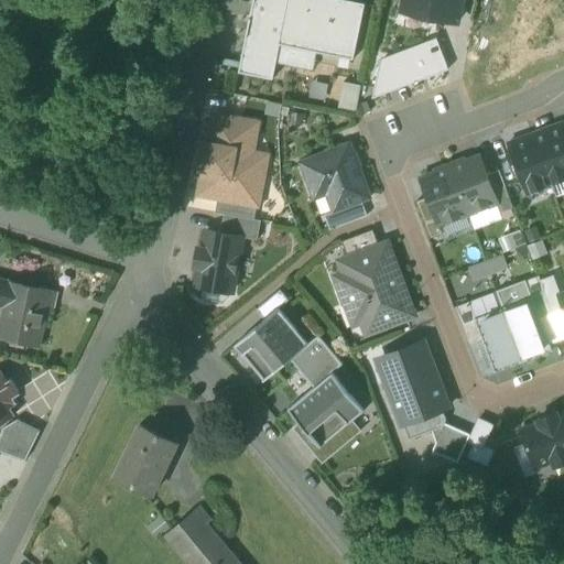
[(365,4),(342,0),(253,0),(238,74),(272,80),(277,63),(280,45),(316,53),(354,61),(365,4)]
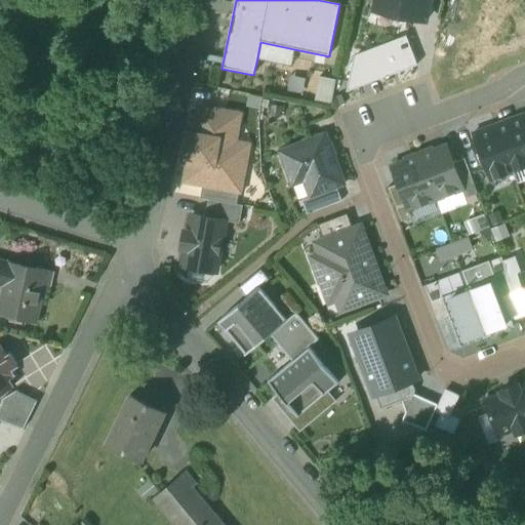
[(375,0),(373,10),(426,22),(429,5),(428,2),(426,0),(375,0)]
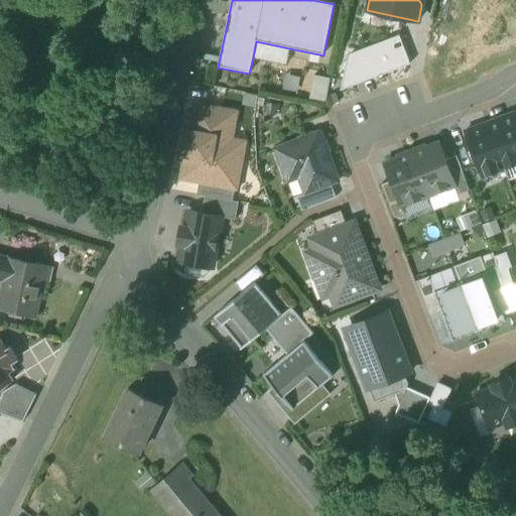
[(348,57),(341,91),(410,65),(400,37),(348,57)]
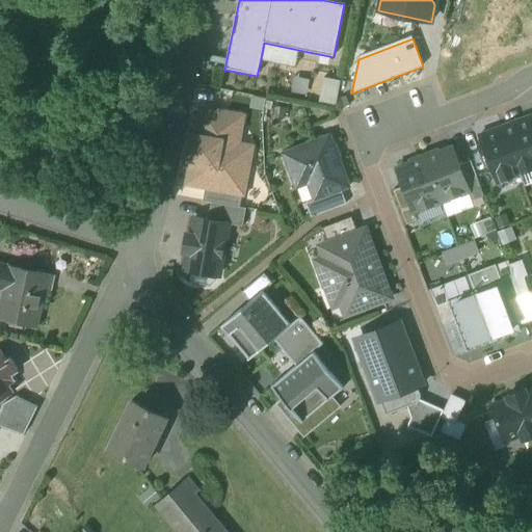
[(264,43),(261,59),(295,68),(298,50),(264,43)]
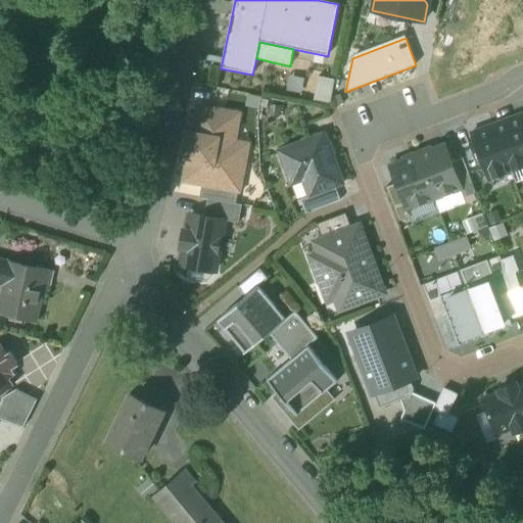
[(304,79),(289,76),(284,96),(299,100),(304,79)]
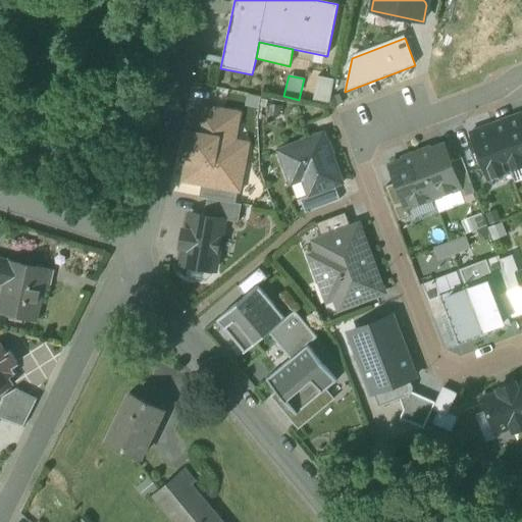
[(334,80),(316,76),(311,101),(329,105),(334,80)]
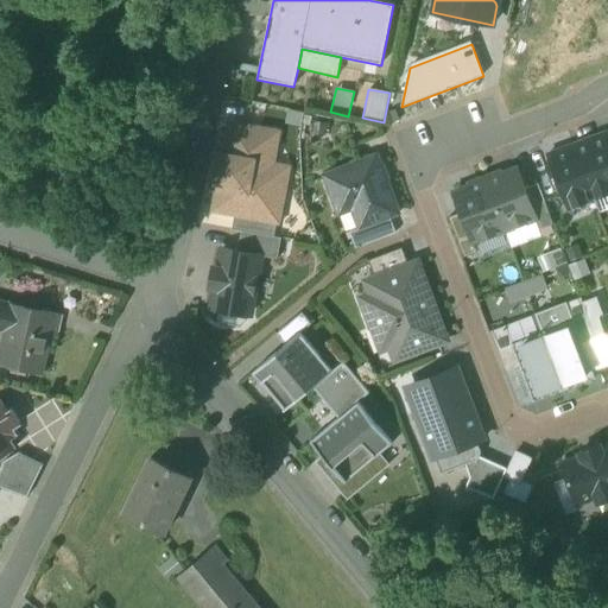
[(235,214),(267,220),(267,217),(271,197),(280,198),(286,170),(270,166),(276,134),(230,126),(225,156),(221,154),(215,187),(219,188),(215,210),(235,214)]
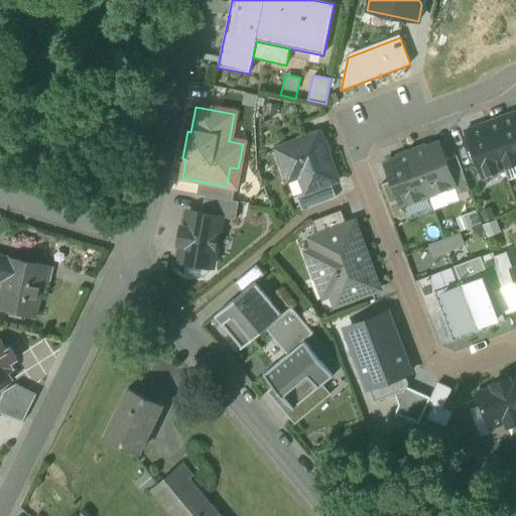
[(515,120),(513,114),(487,123),(504,169),(515,164),(515,120)]
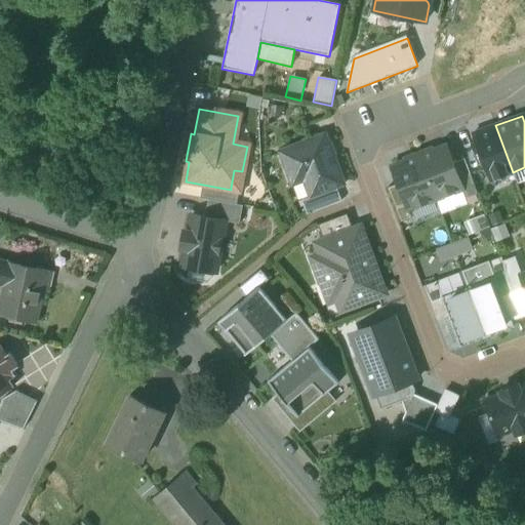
[(473,134),(489,180),(513,172),(495,125),(473,134)]
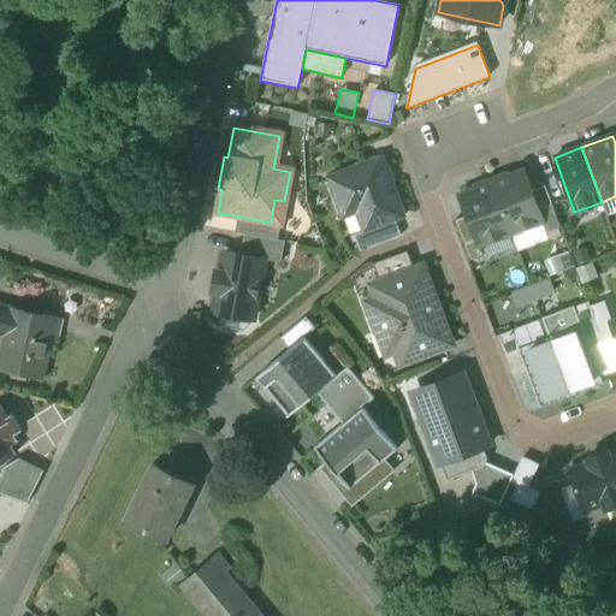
[(363,231),(363,232),(395,220),(404,217),(381,158),(329,177),(337,201),(338,201),(344,217),(356,212),(363,231)]
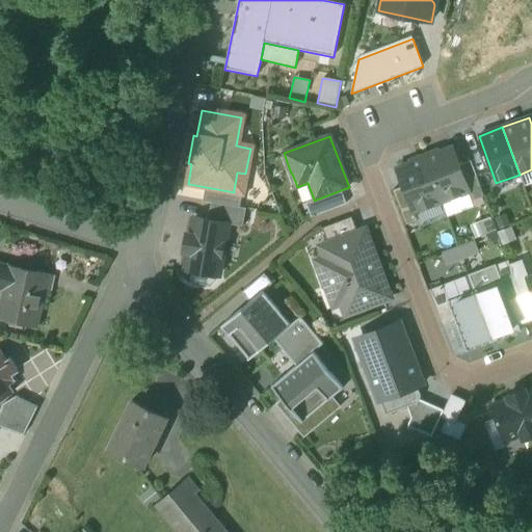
[(439,152),(424,157),(442,203),(468,192),(469,192),(458,166),(452,148),(440,153),(439,152)]
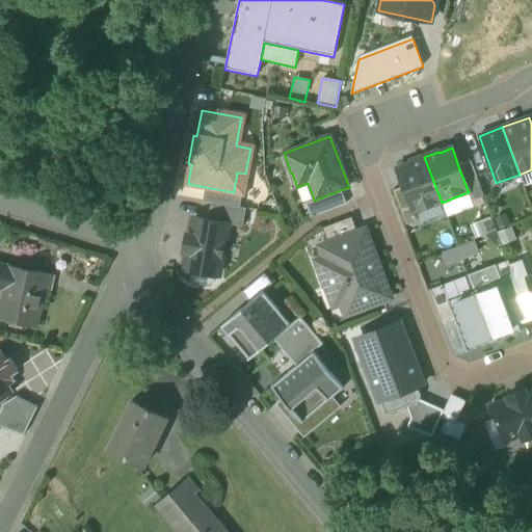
[(415,213),(442,203),(424,157),(409,162),(410,164),(398,168),(404,186),(415,213)]
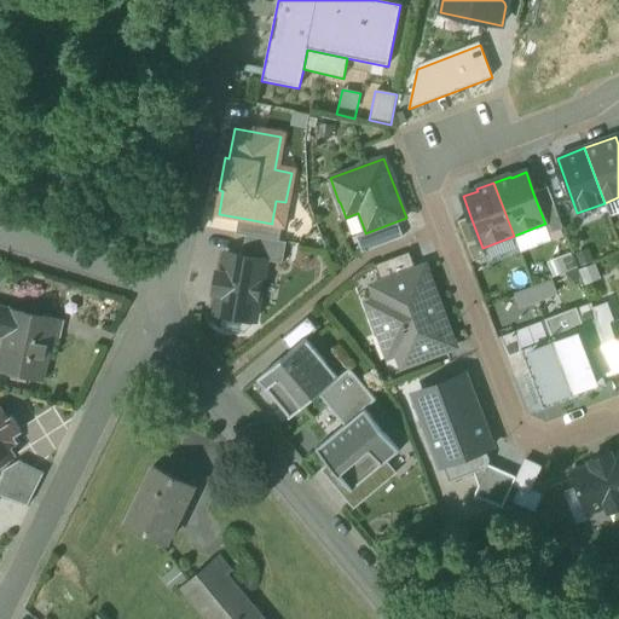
[(548,187),(533,194),(545,224),(544,224),(548,235),(562,229),(548,187)]
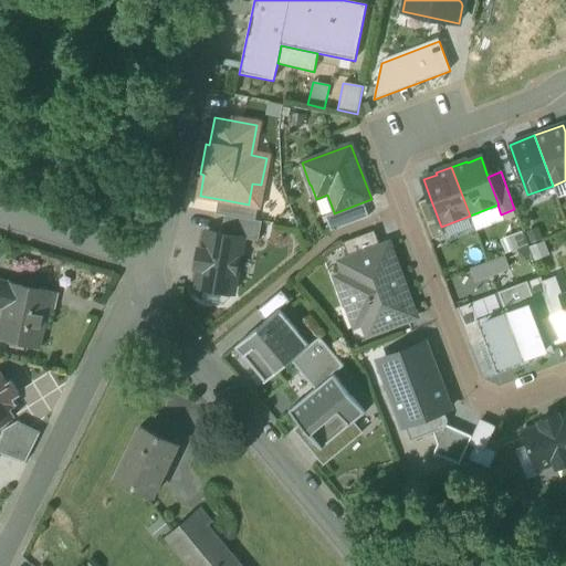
[(565,180),(553,186),(557,198),(565,195),(565,180)]
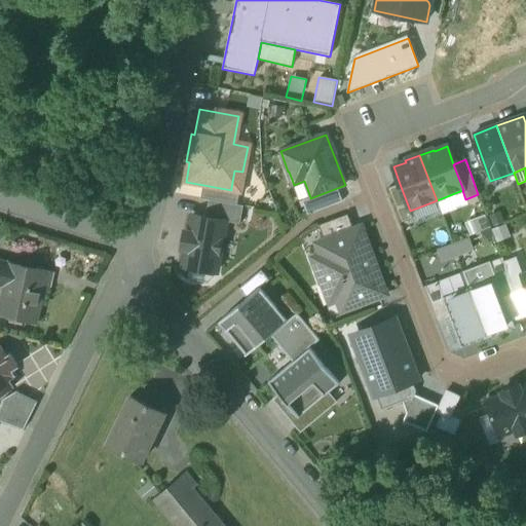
[(231,188),(239,190),(242,172),(234,171),(231,188)]
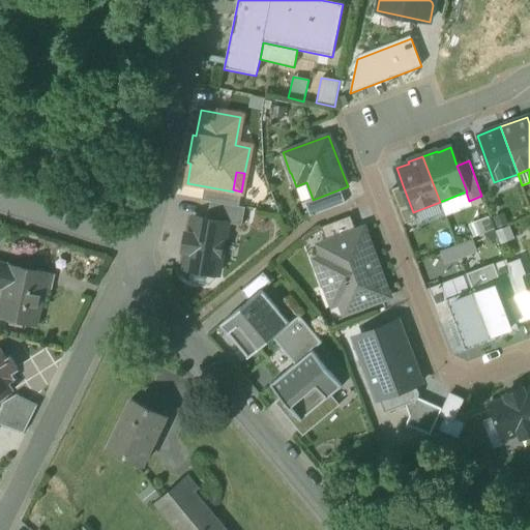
[(413,212),(403,185),(391,189),(405,225),(416,221),(413,212)]
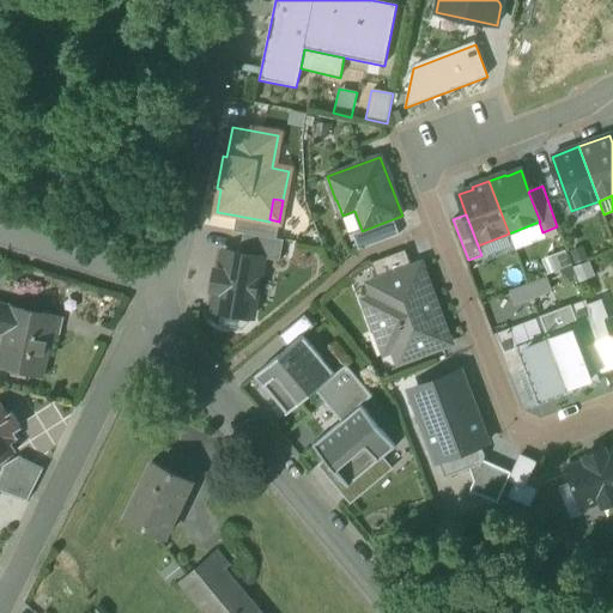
[(234,231),(243,234),(275,240),(279,222),(269,219),(269,222),(237,216),(234,231)]
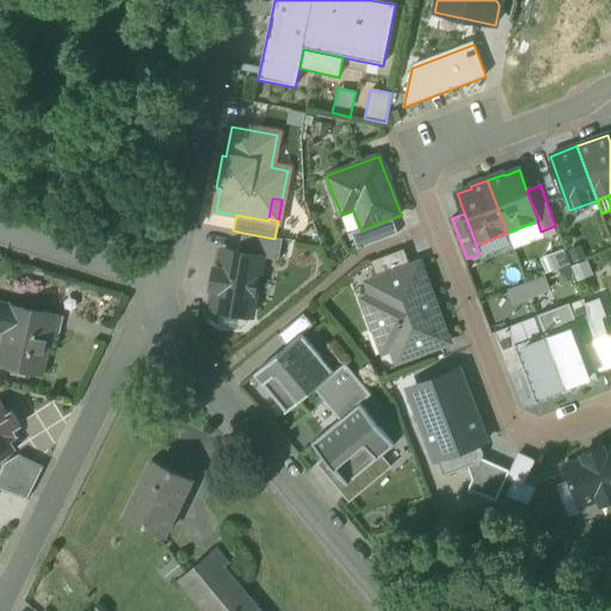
[(351,233),(358,250),(397,234),(392,218),(360,230),(360,229),(351,233)]
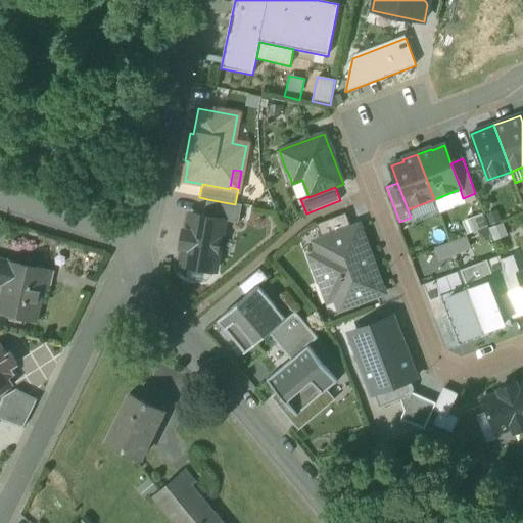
[(460,189),(434,199),(439,214),(466,204),(463,198),(460,189)]
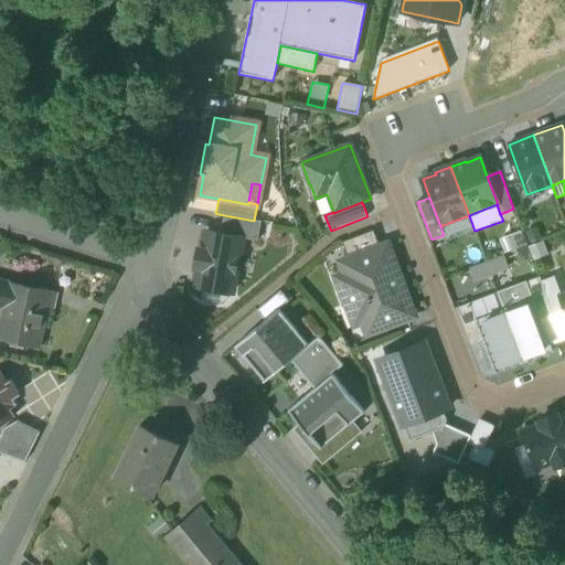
[(262,222),(254,221),(224,215),(221,235),(242,238),(257,241),(262,222)]
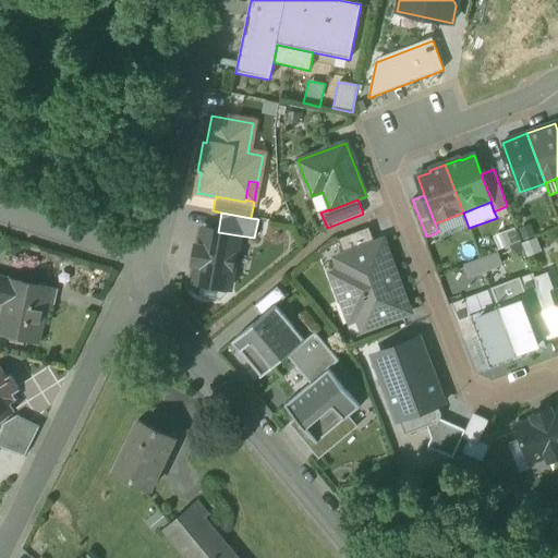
[(440,239),(469,228),(463,213),(435,223),(438,232),(440,239)]
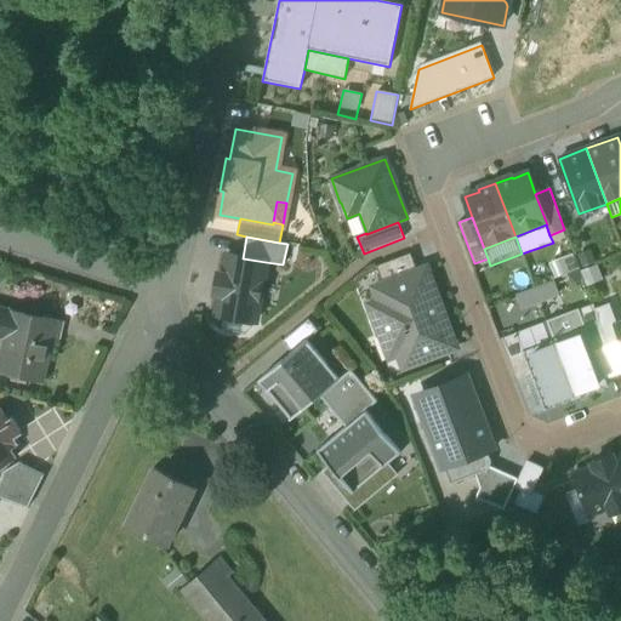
[(376,267),(383,285),(417,272),(410,254),(376,267)]
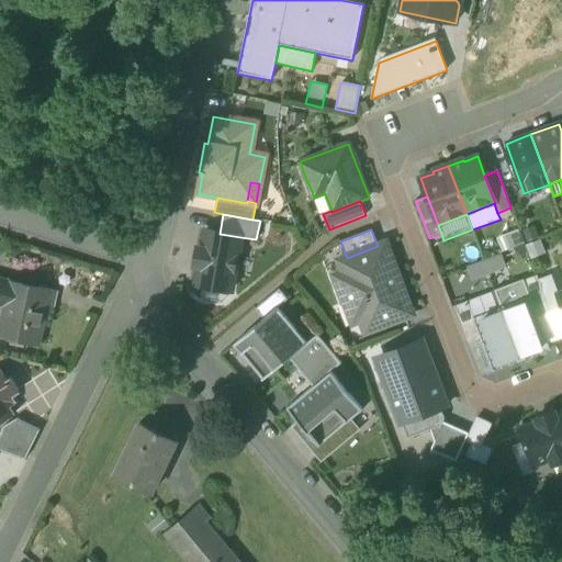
[(195,285),(231,292),(240,237),(220,234),(205,231),(202,249),(198,248),(194,266),(199,267),(195,285)]
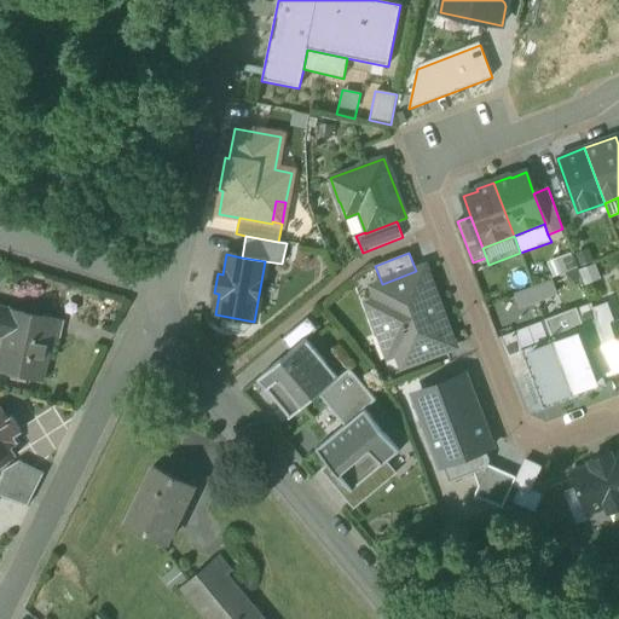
[(571,254),(548,262),(554,278),(577,270),(571,254)]
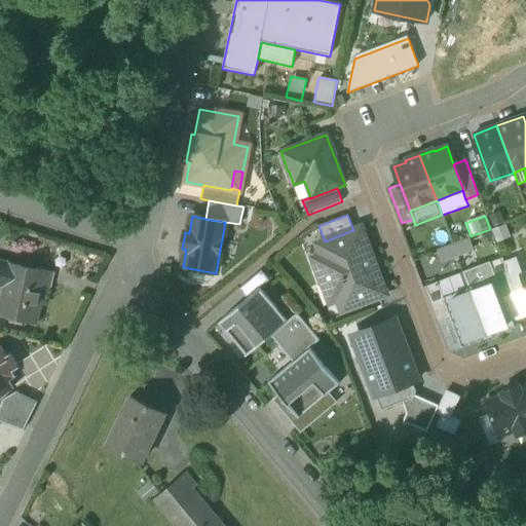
[(512,238),(505,223),(491,228),(497,243),(512,238)]
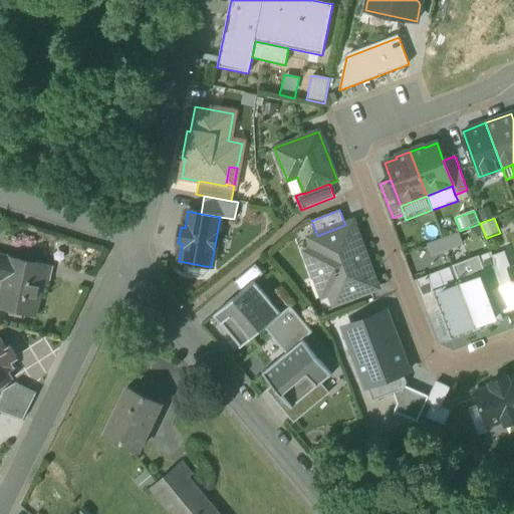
[(324,278),(334,304),(377,288),(353,222),(345,225),(317,236),(309,238),(314,250),(306,252),(317,281),(324,278)]
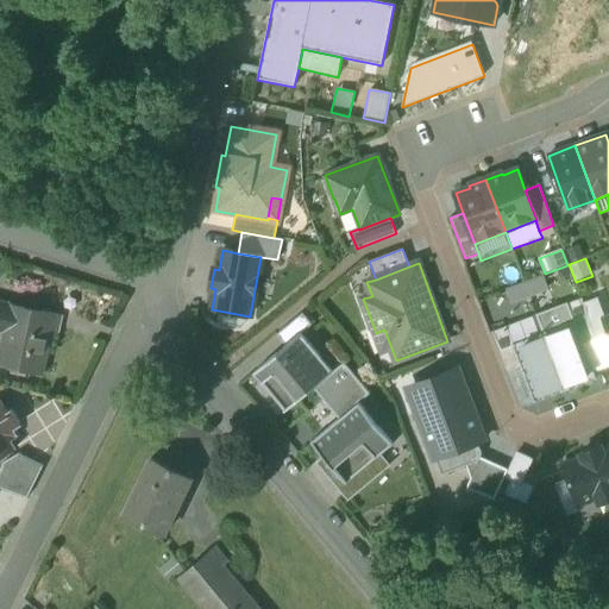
[(542,275),(525,282),(531,297),(548,290),(542,275)]
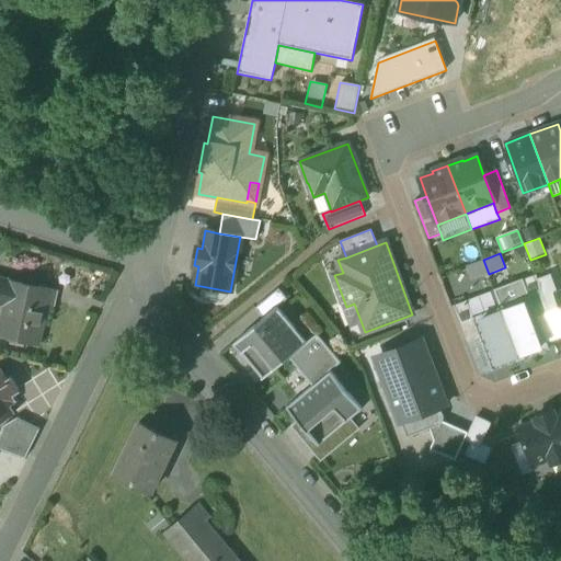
[(471,281),(489,274),(483,260),(466,266),(471,281)]
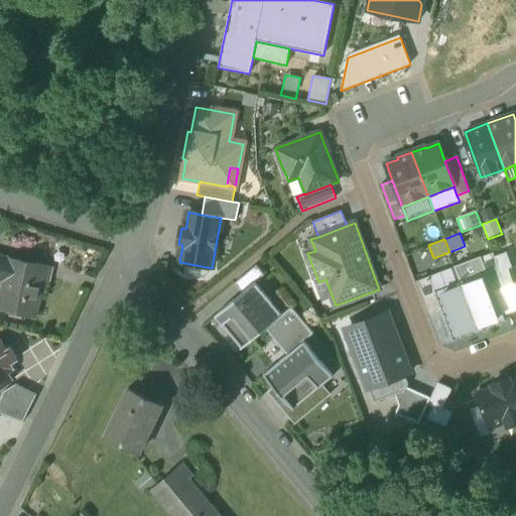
[(505,287),(515,282),(515,281),(512,271),(513,271),(506,252),(494,257),(505,287)]
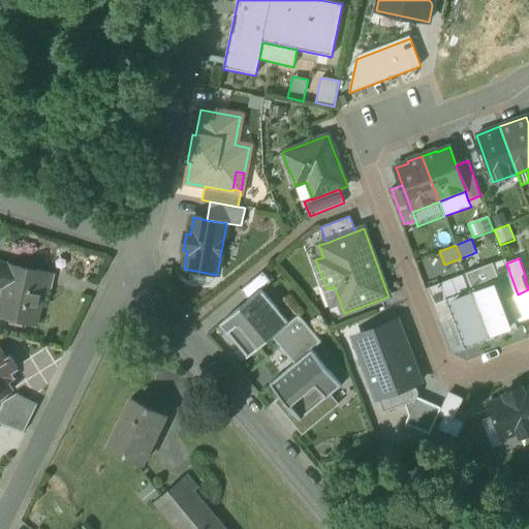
[(499,279),(506,299),(518,294),(506,263),(504,259),(492,265),(498,279),(499,279)]
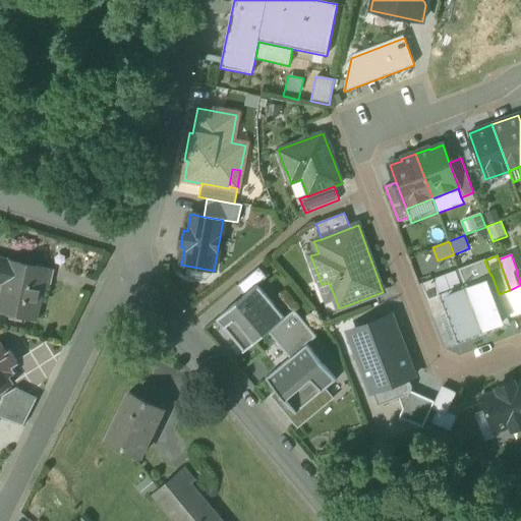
[(0,283),(4,284),(7,285),(15,286),(20,264),(8,261),(8,262),(0,259),(0,283)]
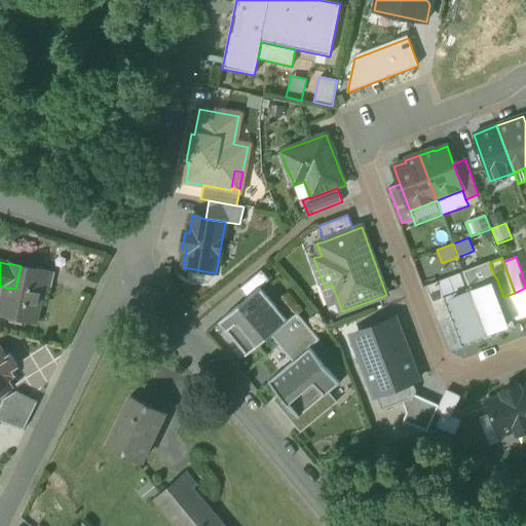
[(463,272),(470,288),(495,277),(489,263),(463,272)]
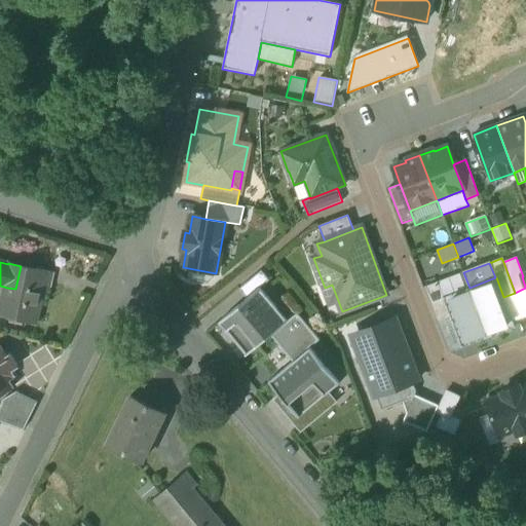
[(33,269),(21,266),(15,289),(7,288),(1,316),(37,325),(44,288),(30,285),(33,269)]
